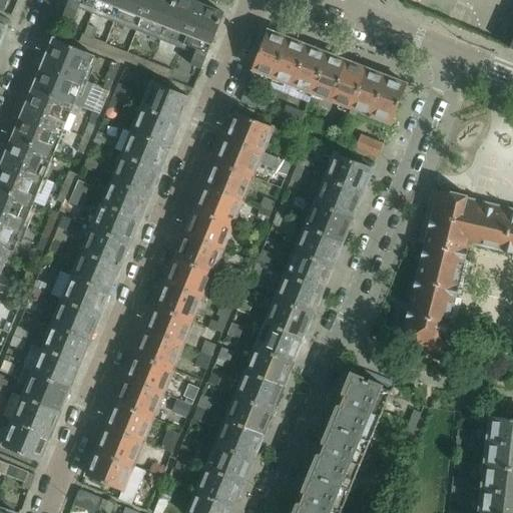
[(0,0),(0,11),(4,13),(8,3),(0,0)]
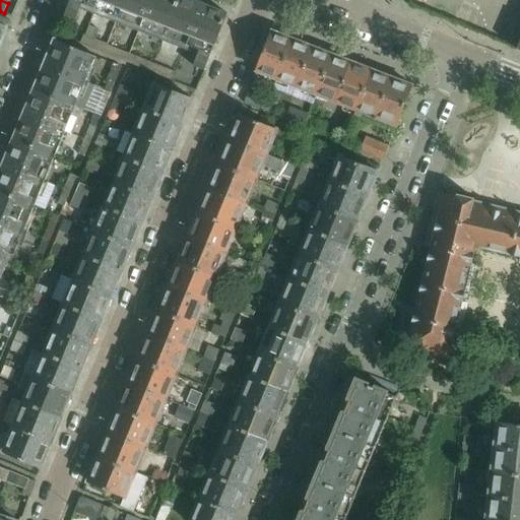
[(228,14),(190,0),(71,0),(65,17),(76,21),(82,5),(166,38),(200,51),(194,67),(205,71),(228,14)]
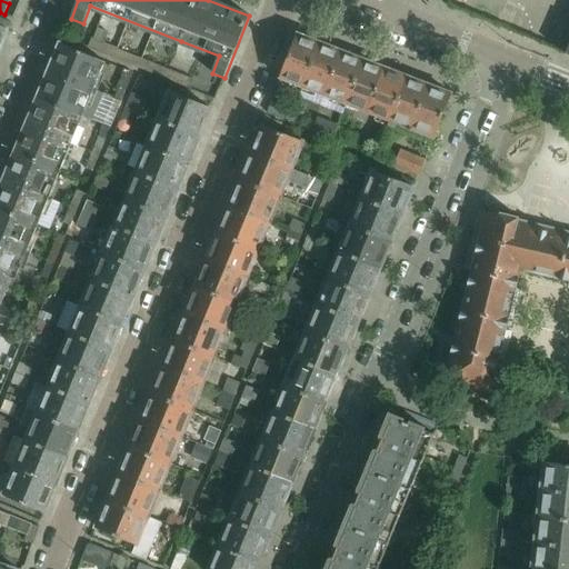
[(119,50),(98,41),(101,35),(95,32),(92,39),(89,48),(115,59),(119,50)]
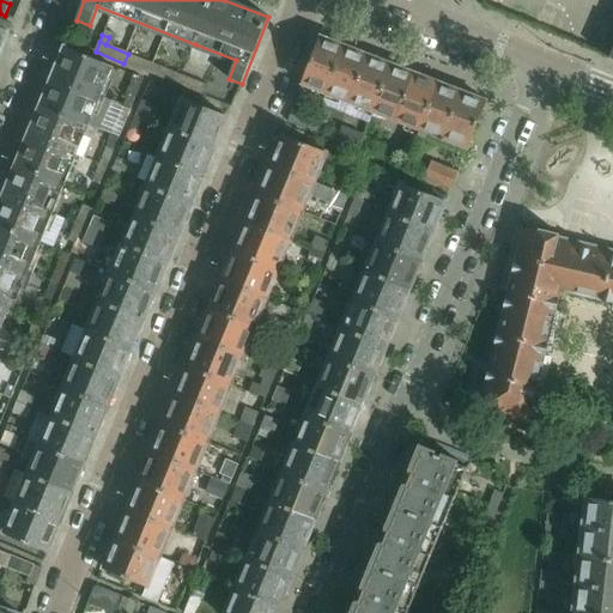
[(326,102),(347,48),(321,38),(301,91),(326,102)]
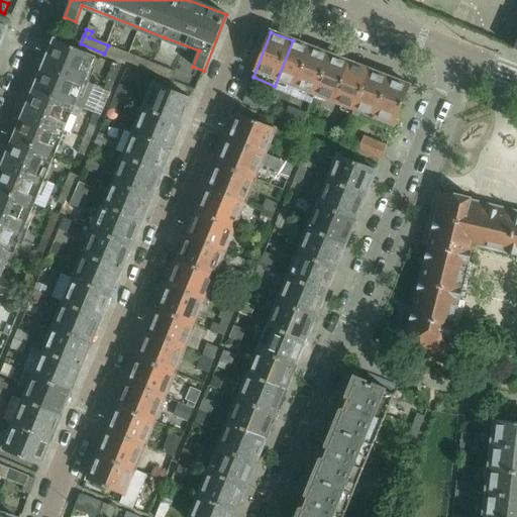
[(43,68),(33,91),(76,108),(85,85),(96,58),(55,40),(43,68)]
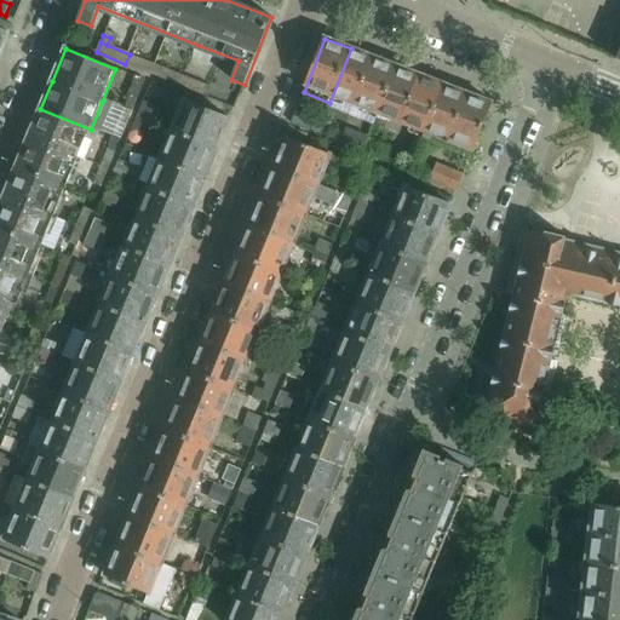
[(375,126),(379,115),(399,67),(351,49),(329,103),(328,107),(375,126)]
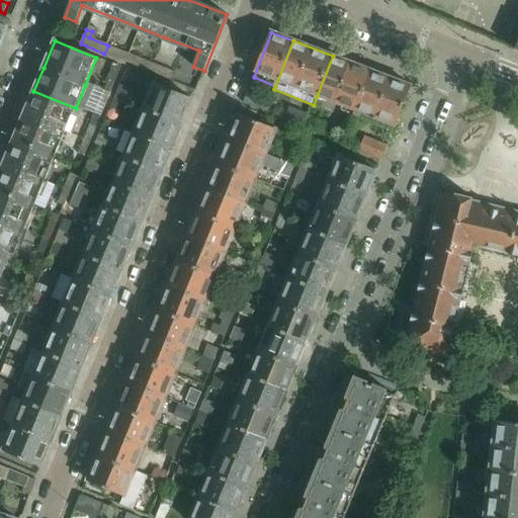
[(131,55),(108,46),(104,54),(127,63),(131,55)]
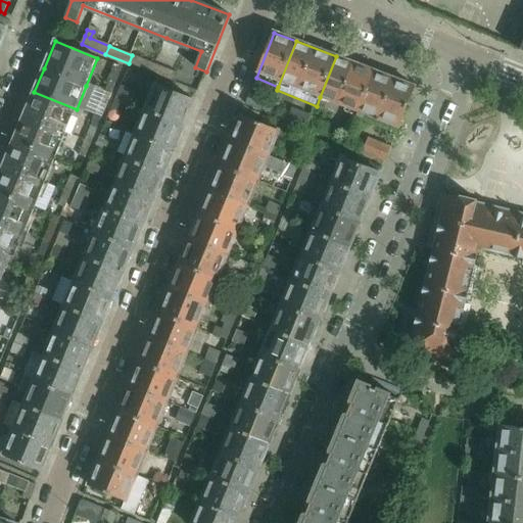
[(155,64),(132,55),(129,63),(152,74),(155,64)]
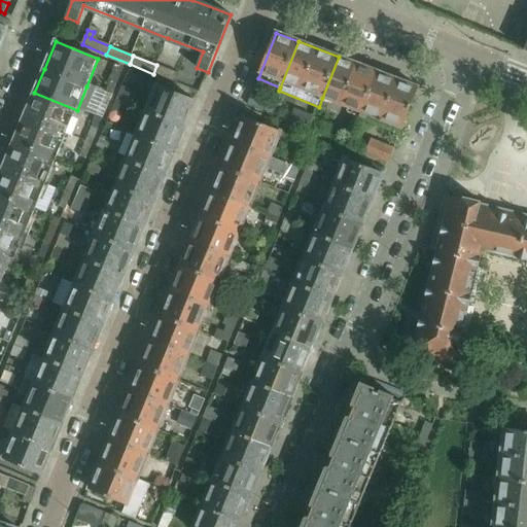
[(362,113),(379,72),(339,57),(322,98),(362,113)]
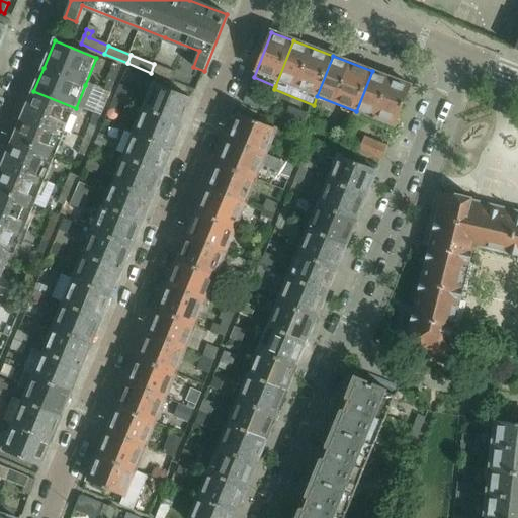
[(176,73),(154,64),(151,73),(173,82),(176,73)]
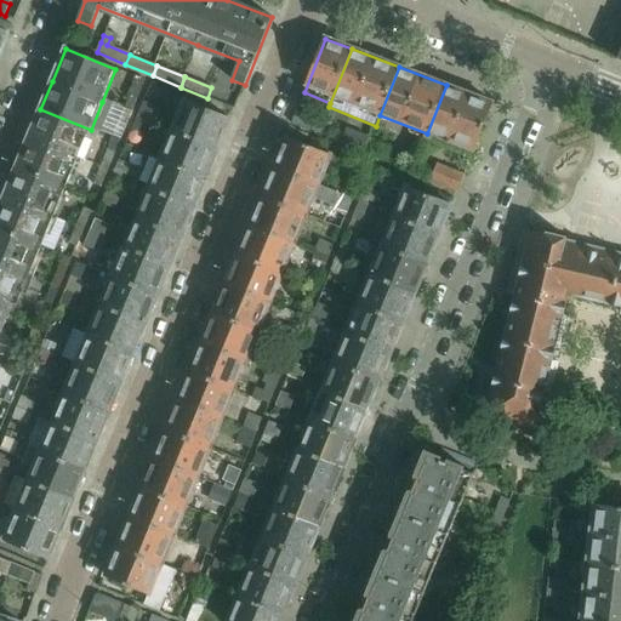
[(132,114),(140,96),(146,81),(136,78),(127,98),(130,98),(125,110),(132,114)]
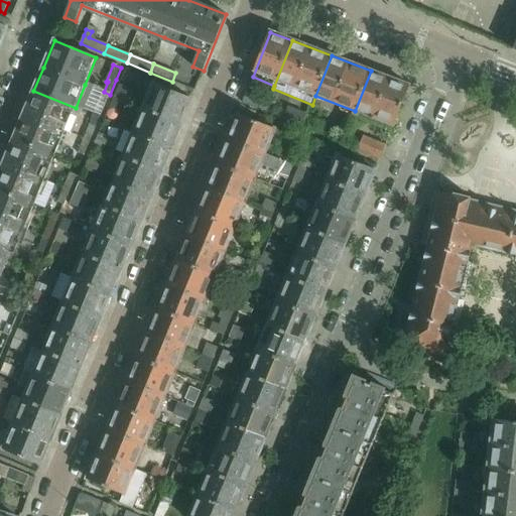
[(409,86),(371,71),(355,111),(394,126),(409,86)]
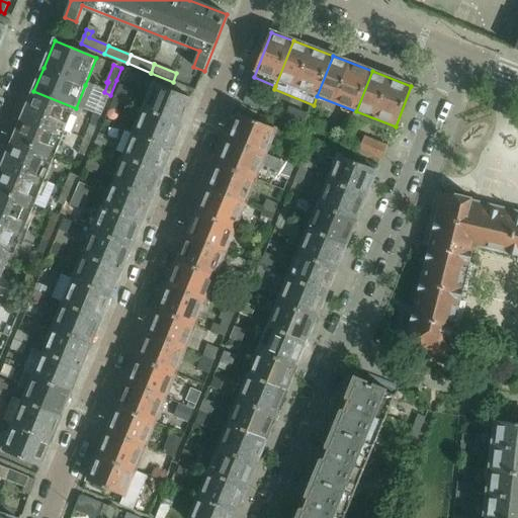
[(155,85),(145,110),(181,125),(192,100),(155,85)]
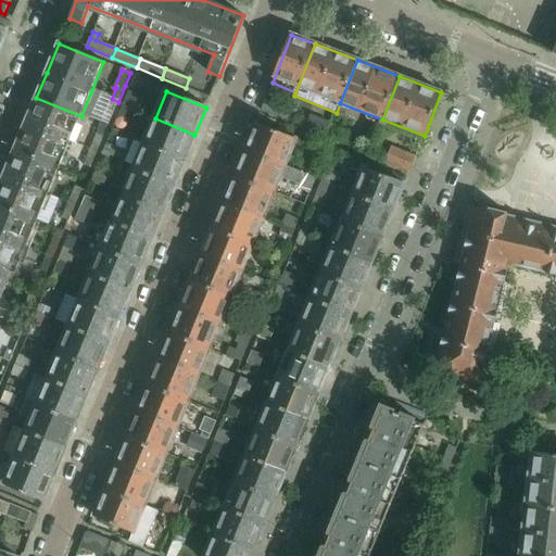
[(144,99),(140,98),(129,93),(124,105),(136,110),(139,112),(144,99)]
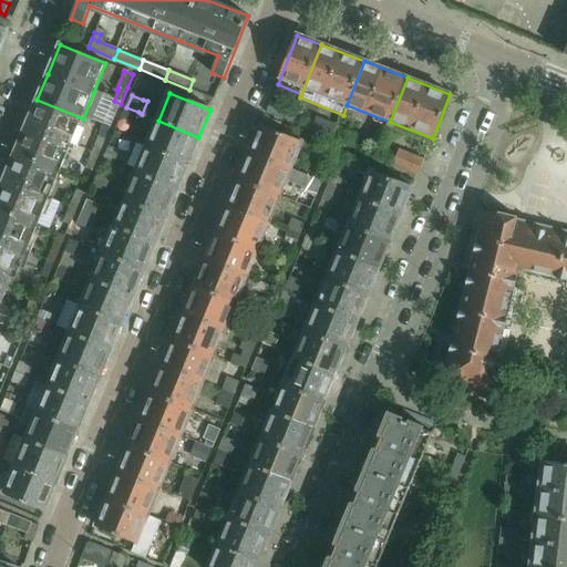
[(26,127),(16,154),(61,173),(71,146),(83,119),(37,100),(26,127)]
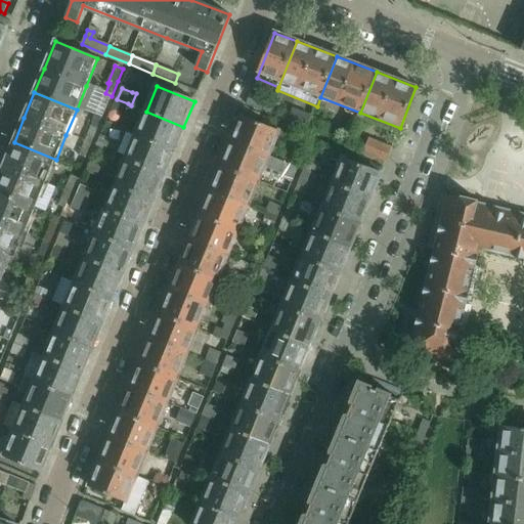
[(106,108),(112,96),(105,93),(100,105),(106,108)]
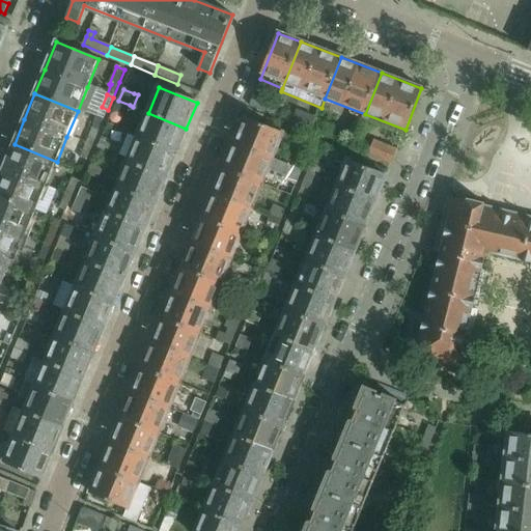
[(256,96),(252,107),(272,115),(276,104),(256,96)]
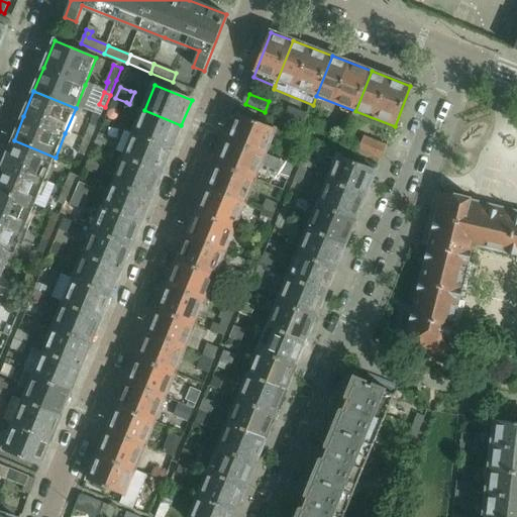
[(121,113),(126,102),(115,98),(111,109),(121,113)]
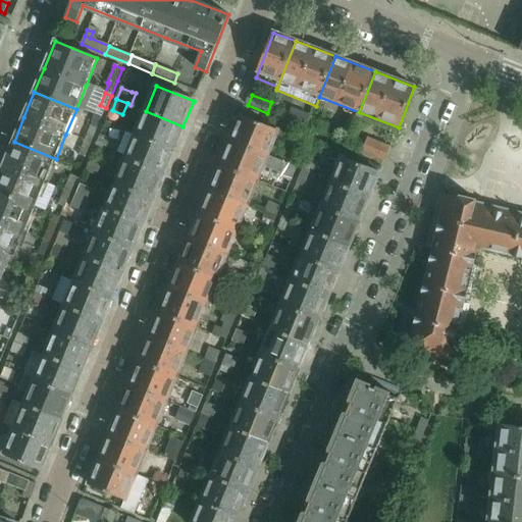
[(280,106),(271,102),(267,113),(276,116),(280,106)]
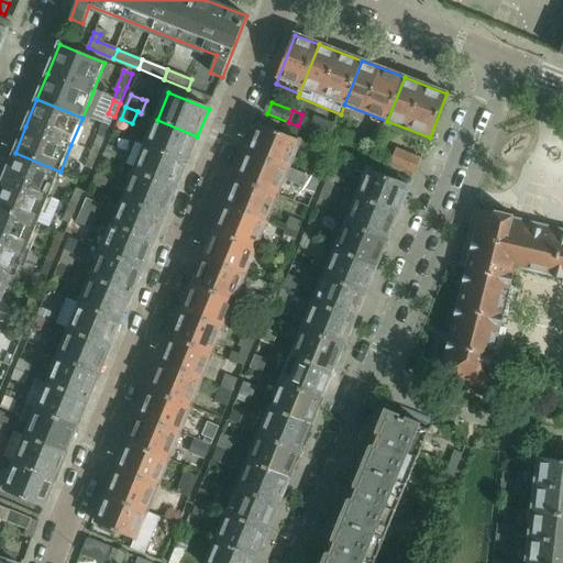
[(197,136),(157,120),(145,147),(186,164),(197,136)]
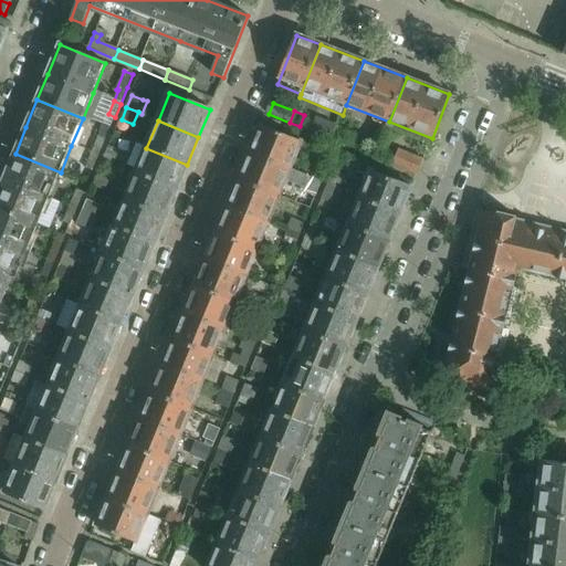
[(333,140),(337,129),(315,121),(311,132),(333,140)]
